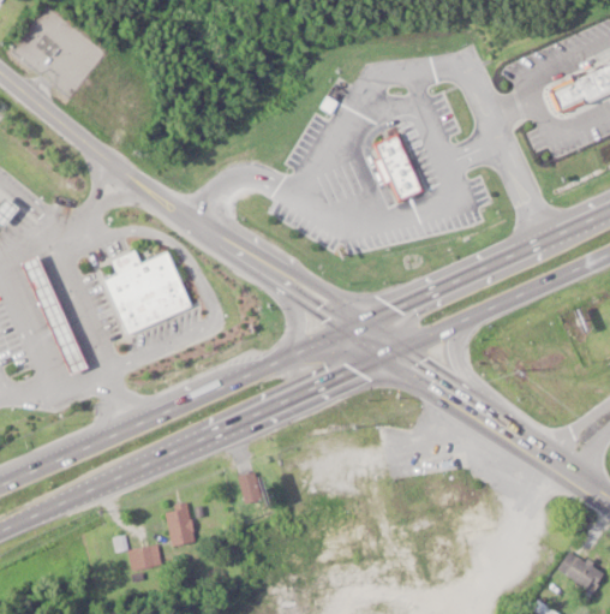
[(398,133),(371,147),(398,203),(423,190),(398,133)]
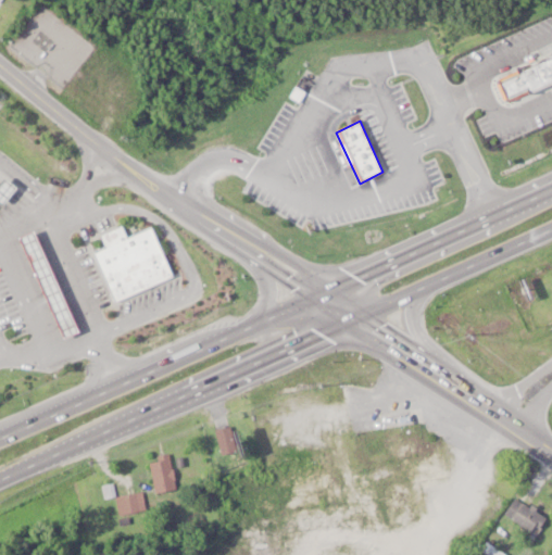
[(95,252),(111,301),(172,280),(153,228),(126,237),(123,226),(100,234),(105,249),(95,252)]
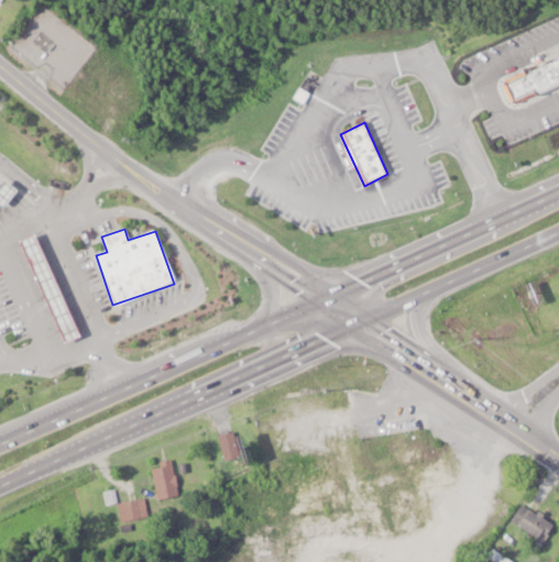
[(35,234),(23,240),(59,327),(73,321),(35,234)]
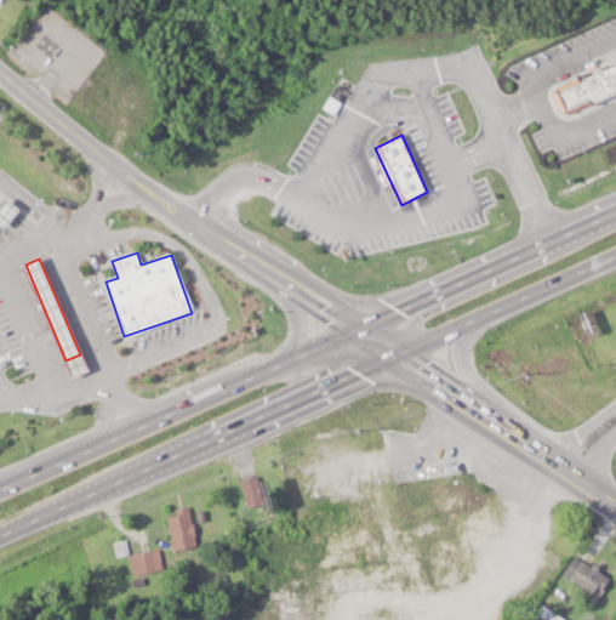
[(375,460),(380,484),(389,482),(385,458),(375,460)]
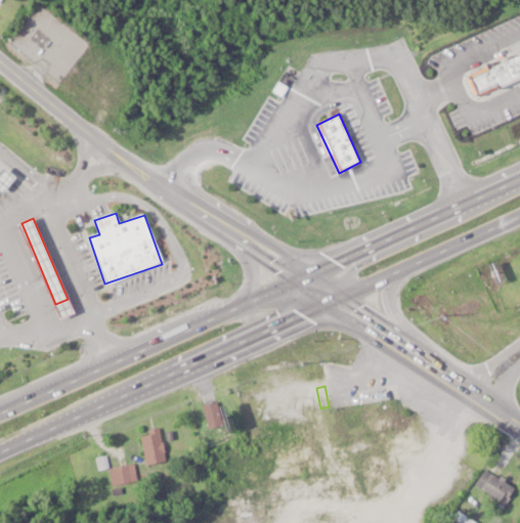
[(221,427),(216,402),(200,406),(206,430),(221,427)]
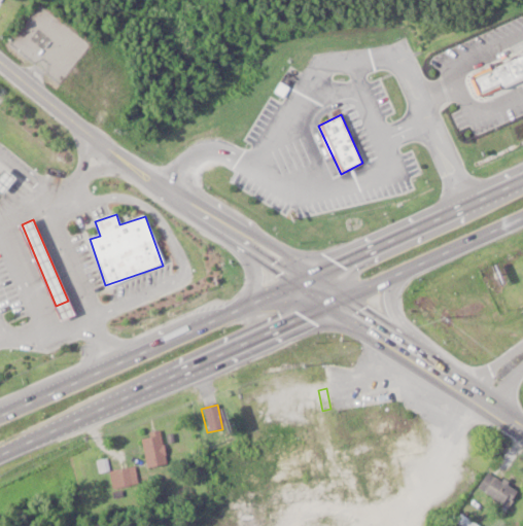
[(167,464),(159,431),(138,436),(146,469),(167,464)]
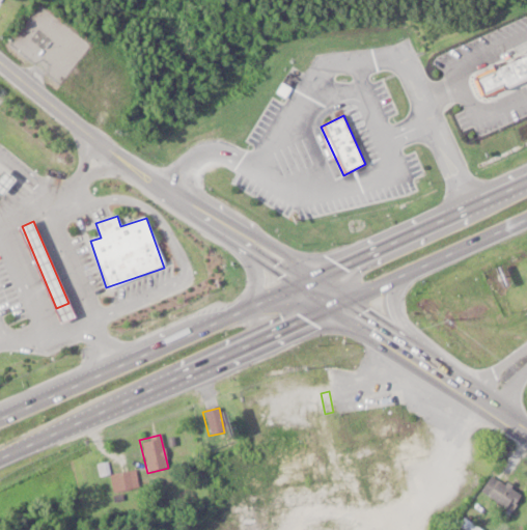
[(211,494),(225,494),(227,529),(255,529),(254,512),(248,512),(246,491),(264,490),(260,448),(207,452),(211,494)]
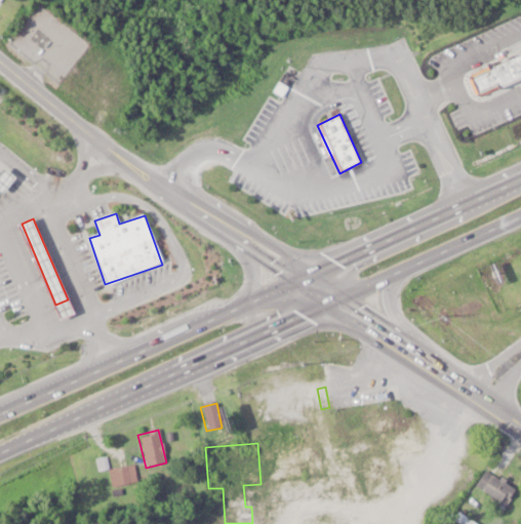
[(346,460),(357,501),(396,491),(385,450),(346,460)]
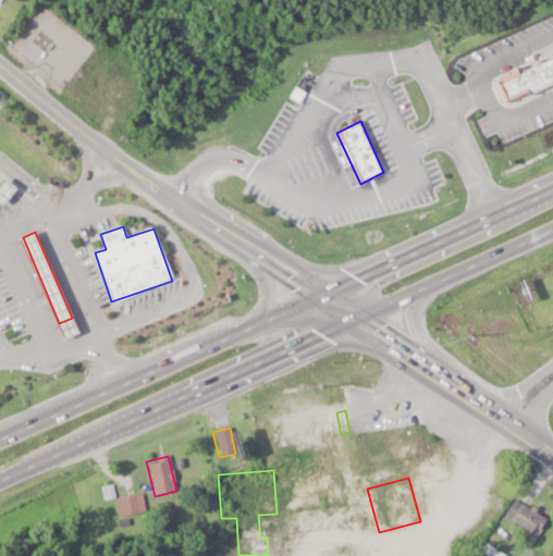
[(536,539),(547,521),(519,503),(508,520),(536,539)]
